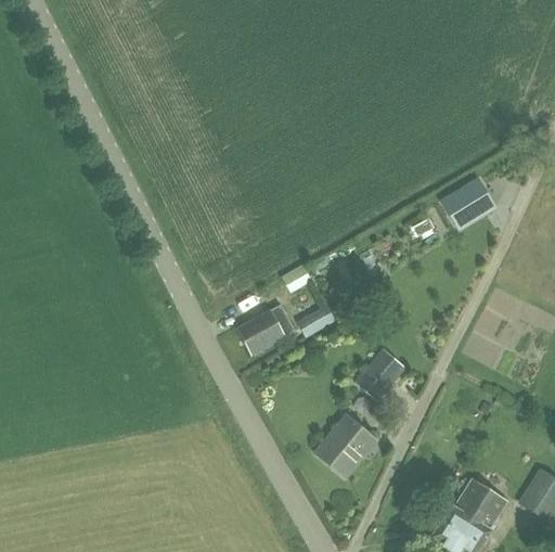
[(477,177),(440,200),(460,231),(497,208),(477,177)]
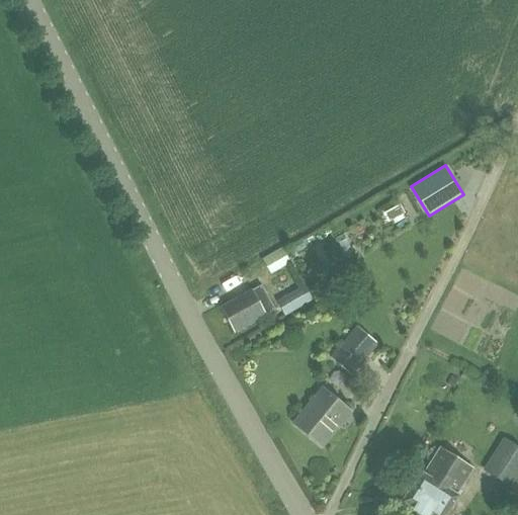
[(237,329),(275,306),(261,280),(223,304),(237,329)]
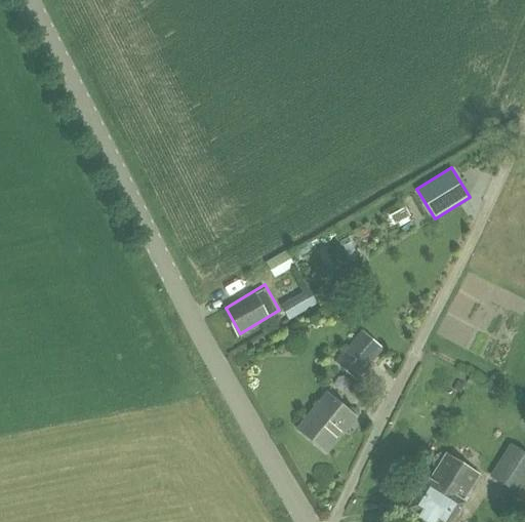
[(336,294),(331,286),(315,295),(320,304),(336,294)]
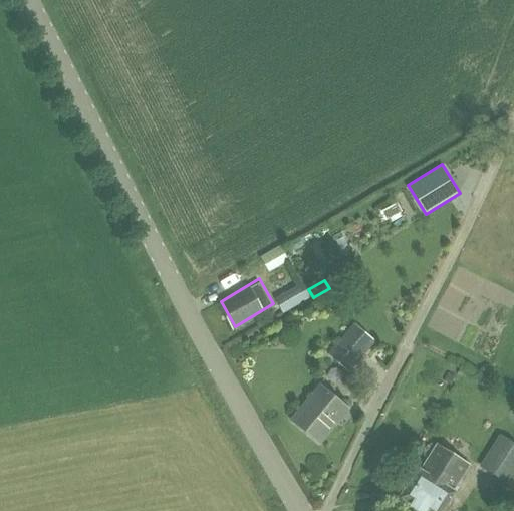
[(275,297),(283,311),(311,295),(303,281),(275,297)]
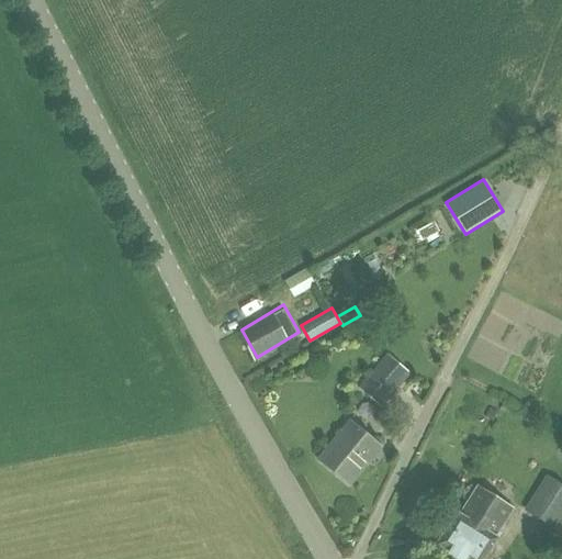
[(382,405),(411,371),(388,350),(358,386),(382,405)]
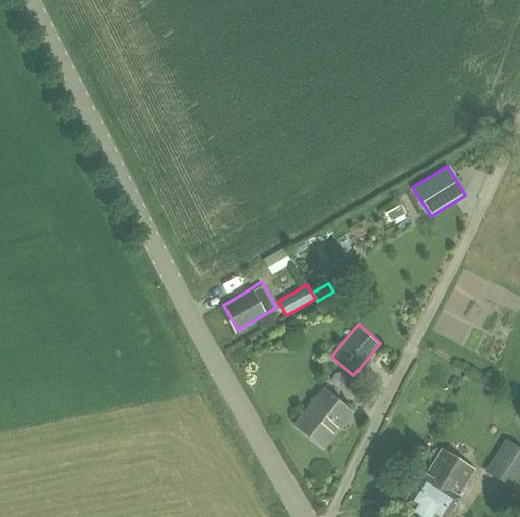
[(324,447),(352,412),(323,388),(295,423),(324,447)]
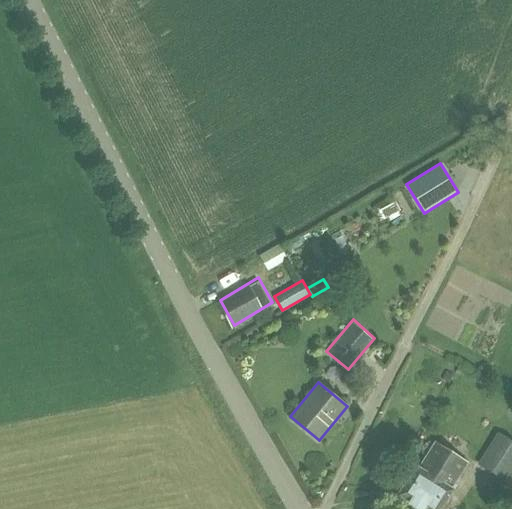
[(503,477),(511,463),(511,440),(499,432),(479,462),(503,477)]
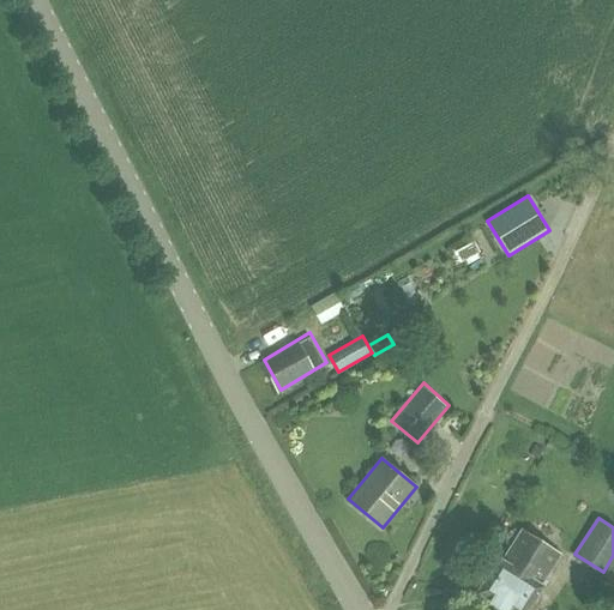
[(527,609),(543,585),(542,584),(563,553),(521,526),(501,559),(499,557),(477,591),(507,609),(527,609)]
